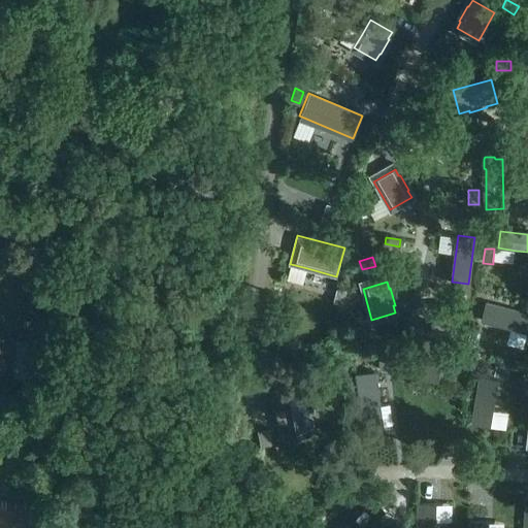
[(345,290),(336,287),(332,301),(341,304),(345,290)]
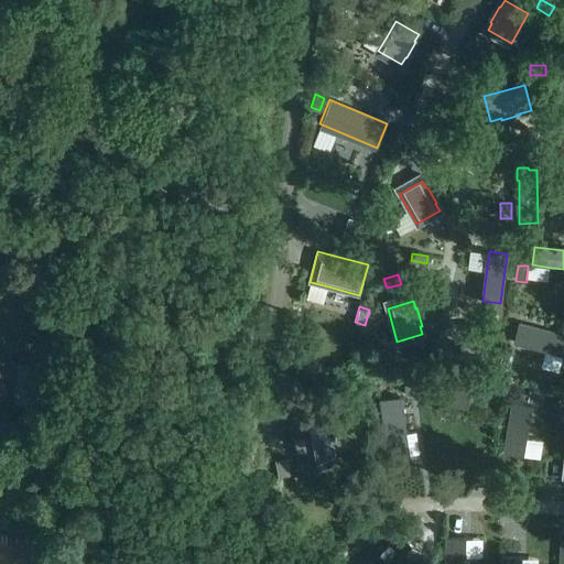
[(485,308),(484,318),(497,320),(498,311),(485,308)]
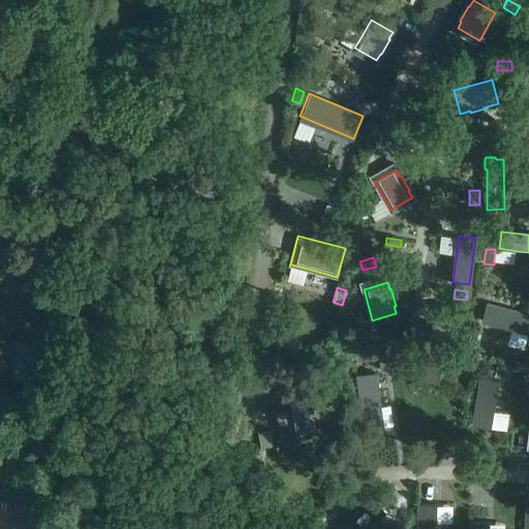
[(528,315),(489,306),(485,322),(527,333),(528,325),(528,315)]
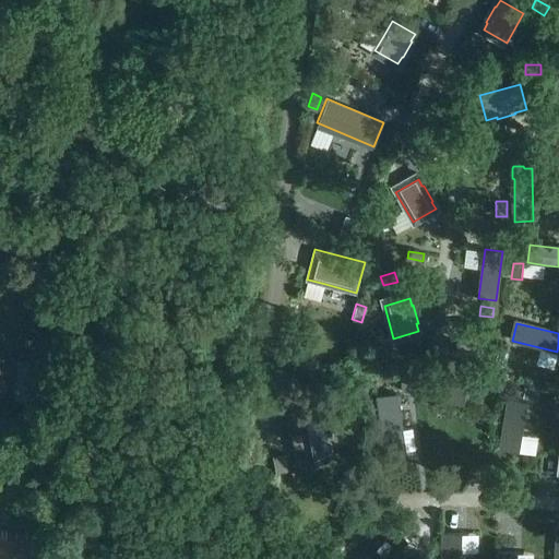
[(437,349),(435,359),(448,361),(449,352),(437,349)]
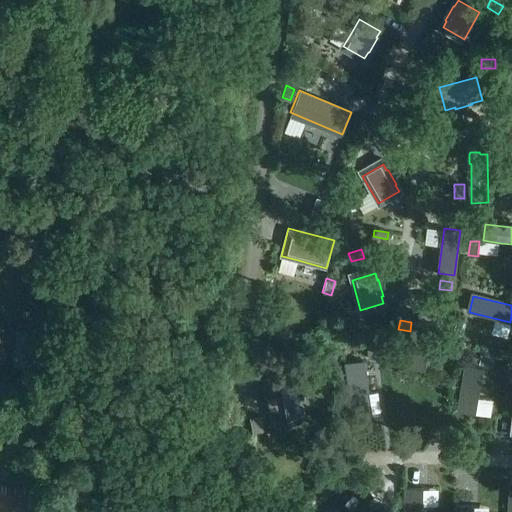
[(458,320),(454,333),(463,335),(466,322),(458,320)]
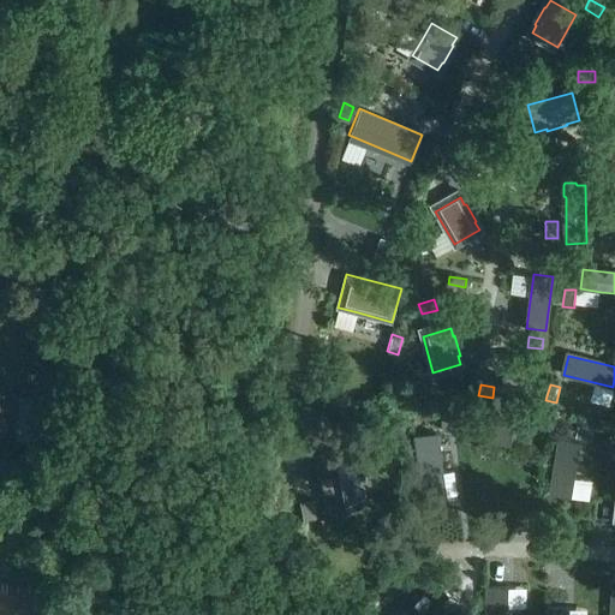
[(490,442),(512,445),(519,390),(499,387),(490,442)]
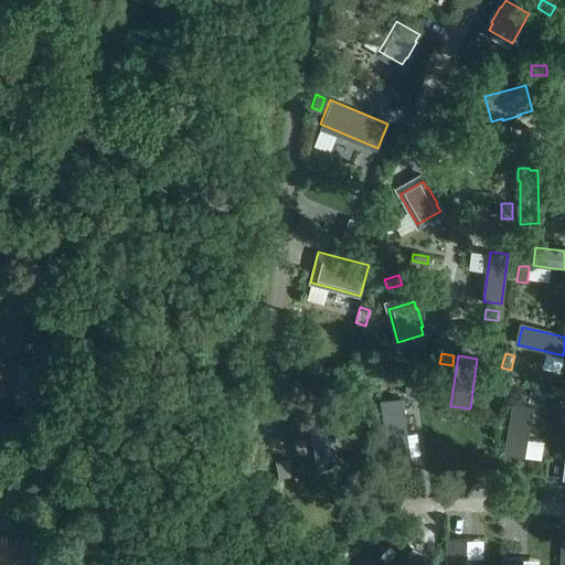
[(60,393),(61,375),(50,375),(51,369),(19,366),(17,403),(49,405),(49,392),(60,393)]
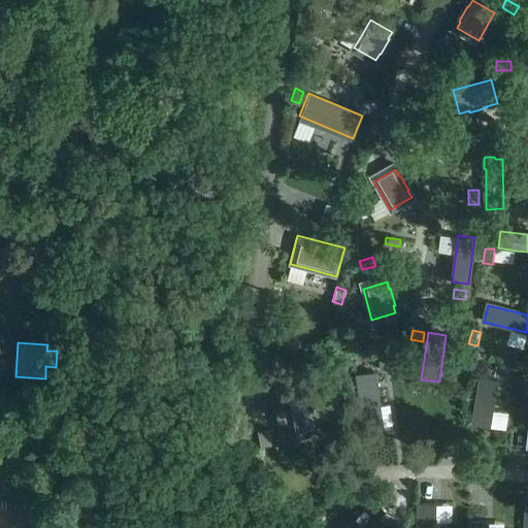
[(393,361),(380,362),(381,369),(394,367),(393,361)]
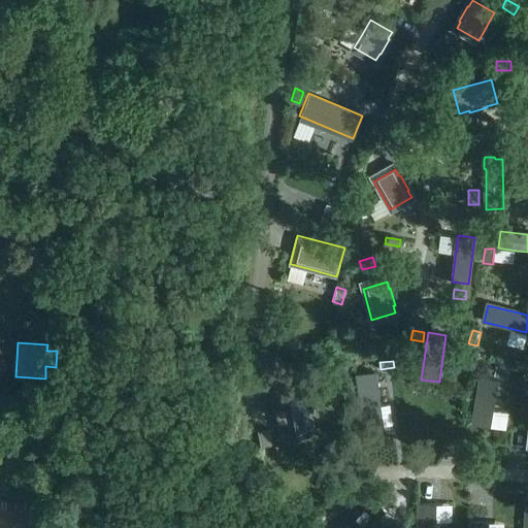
[(497,365),(495,374),(506,377),(508,368),(497,365)]
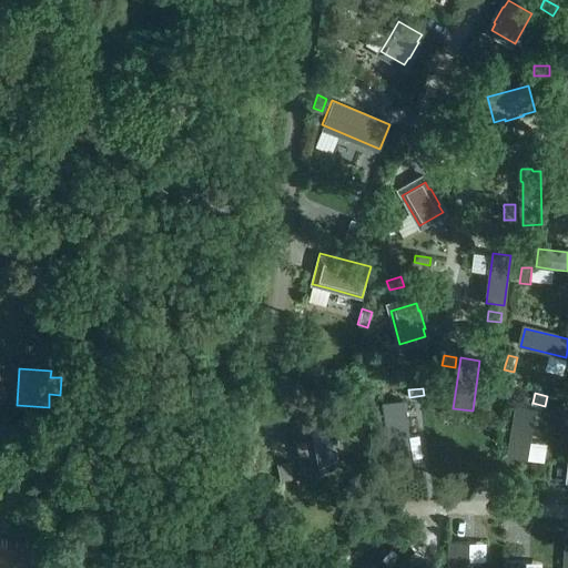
[(412,457),(404,401),(382,403),(389,459),(412,457)]
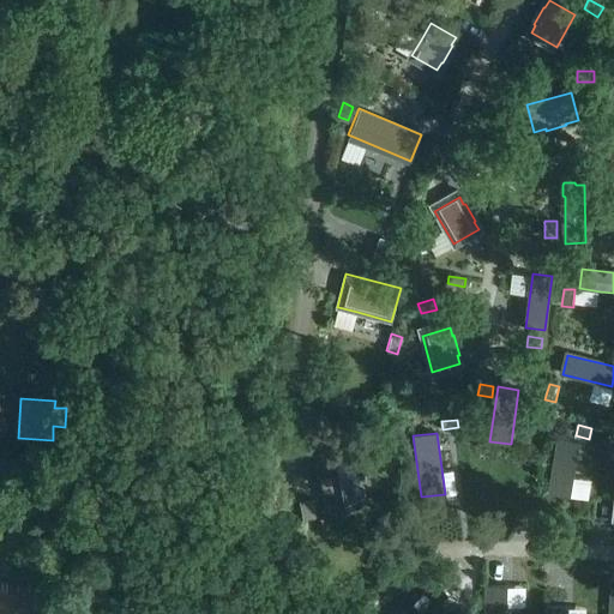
[(559,440),(551,492),(572,495),(581,444),(559,440)]
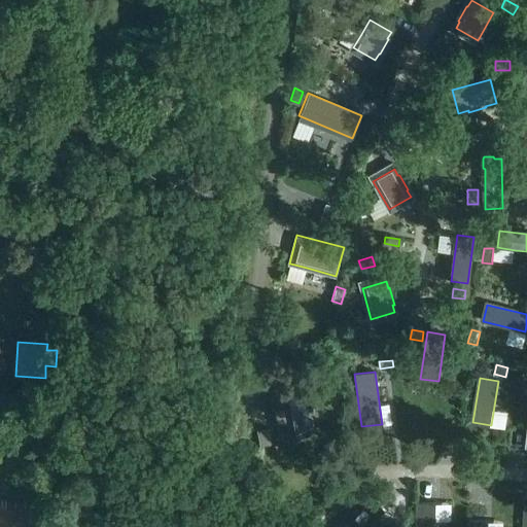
[(282,432),(283,431),(309,426),(311,426),(304,389),(274,395),(282,432)]
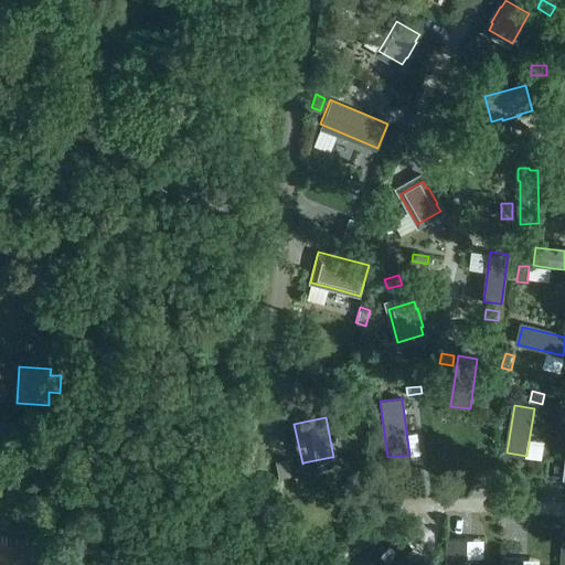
[(277,465),(280,479),(290,477),(287,461),(277,465)]
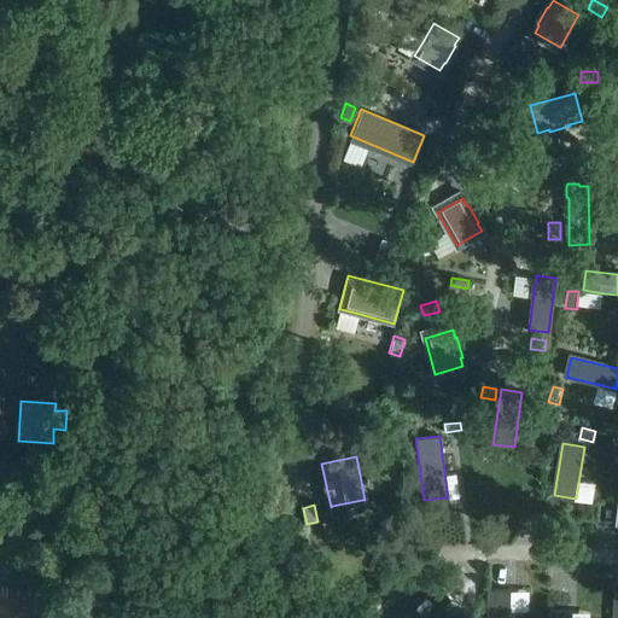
[(46,617),(50,592),(0,586),(0,617),(46,617)]
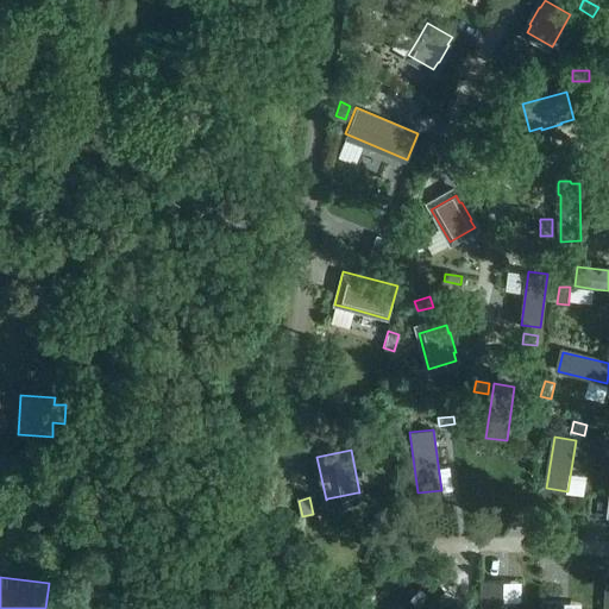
[(429,577),(402,608),(447,608),(457,598),(429,577)]
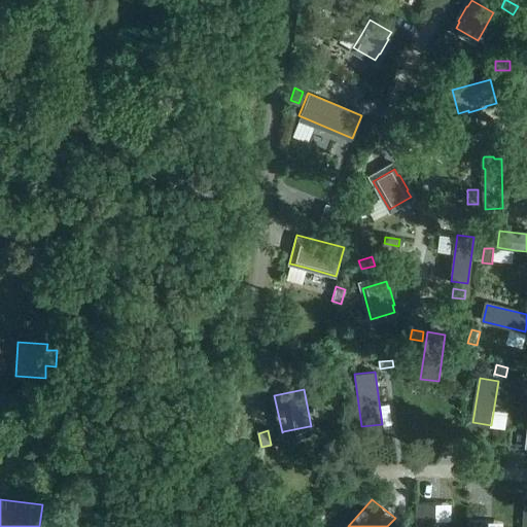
[(418,506),(417,526),(433,526),(434,506),(418,506)]
